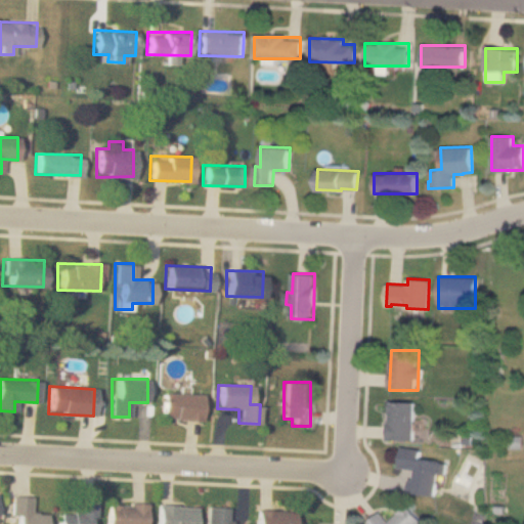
[(200,393),(161,393),(161,420),(200,420),(200,393)]
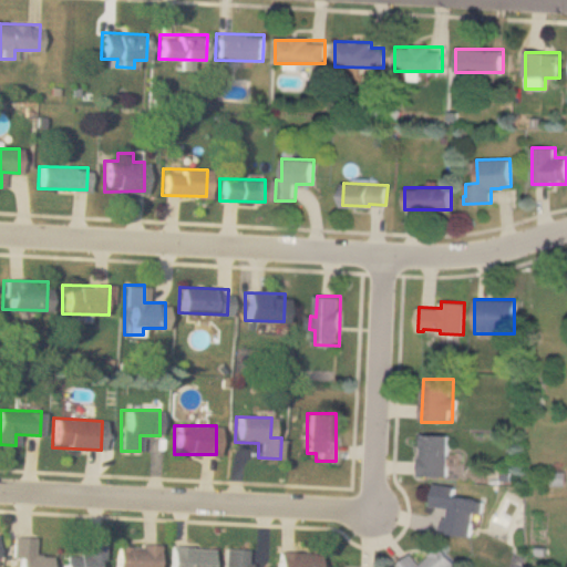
[(449,435),(421,435),(421,475),(449,475),(449,435)]
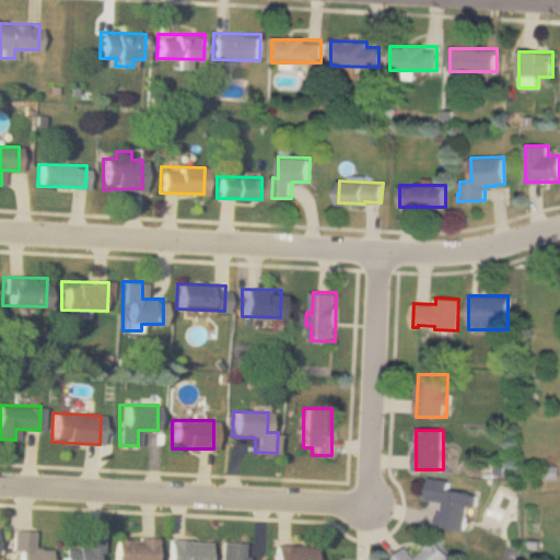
[(452,480),(429,478),(427,500),(440,501),(438,526),(464,529),(466,508),(475,509),(477,492),(451,490),(452,480)]
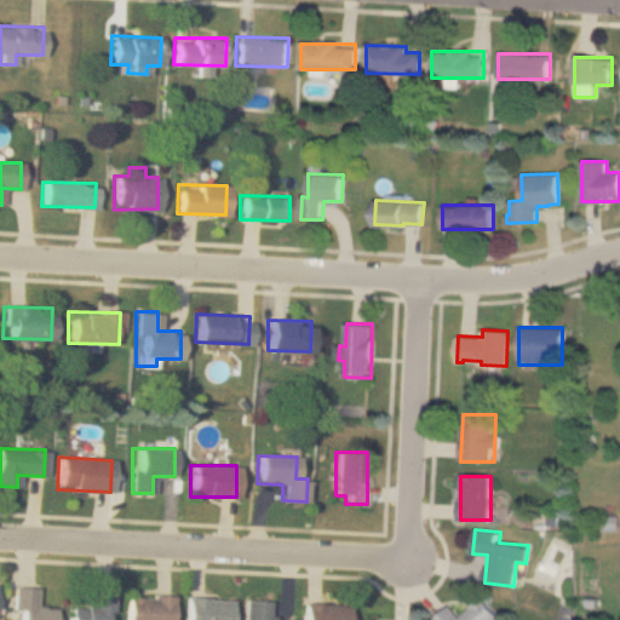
[(11,619),(19,619),(52,619),(53,606),(35,606),(35,587),(12,586),(11,619)]
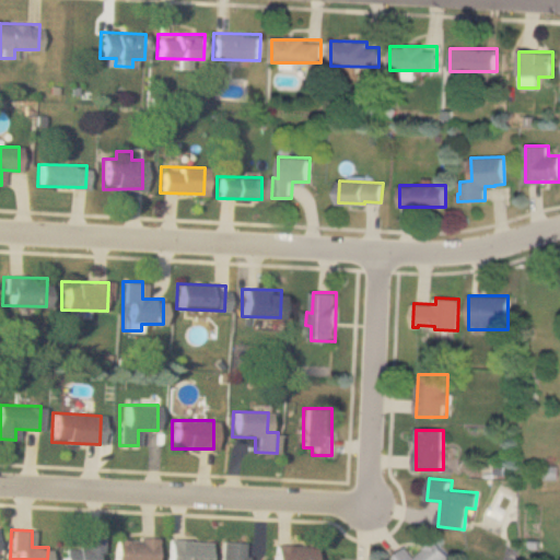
[(62,547),(61,559),(100,559),(100,534),(81,534),(81,547),(62,547)]
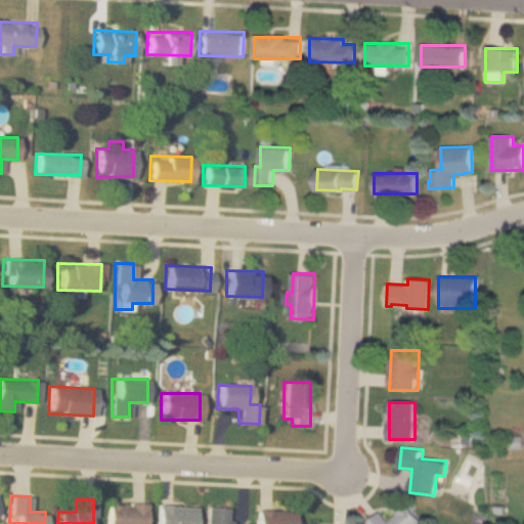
[(145,523),(145,503),(105,503),(105,523),(145,523)]
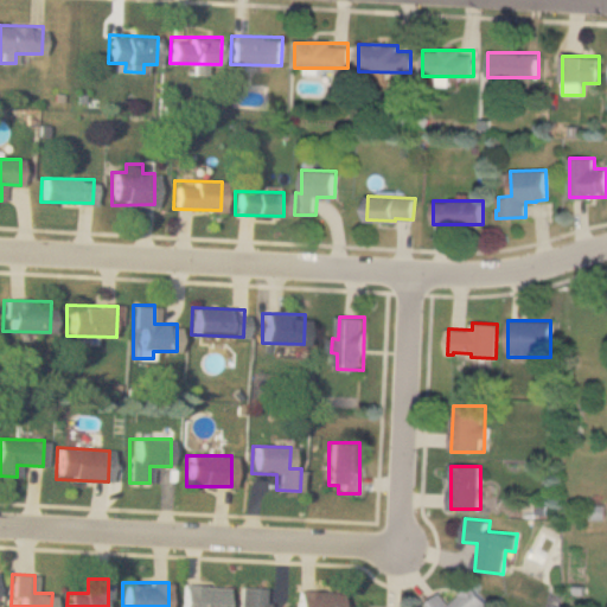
[(489,606),(491,606),(472,583),(448,604),(440,592),(423,606),(489,606)]
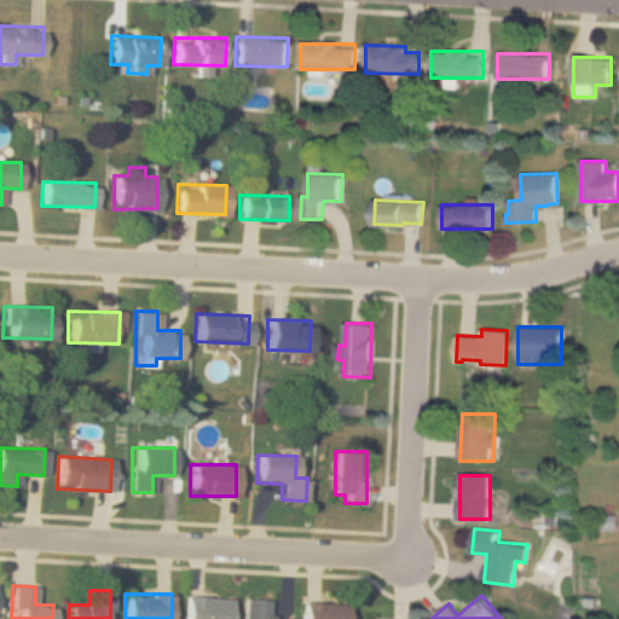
[(184,618),(230,618),(230,596),(184,596),(184,618)]
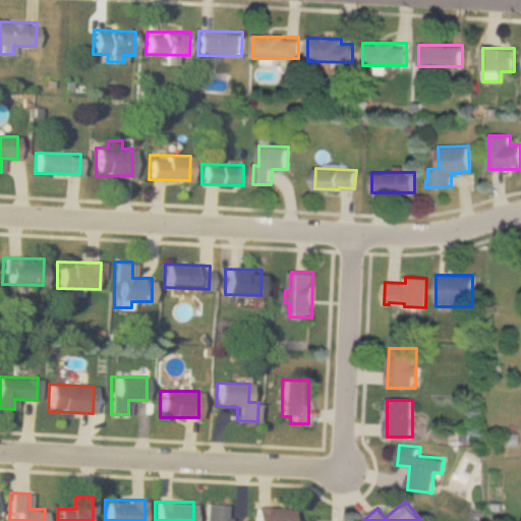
[(242,520),(225,519),(225,504),(206,503),(205,520),(242,520)]
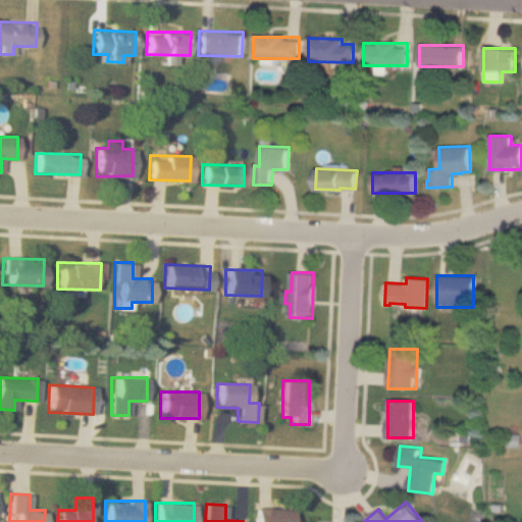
[(292,521),(292,508),(254,507),(254,521),(292,521)]
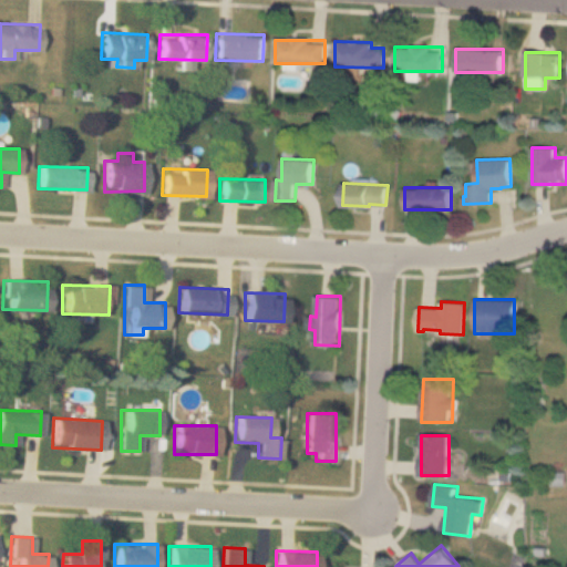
All buildings are outlined.
